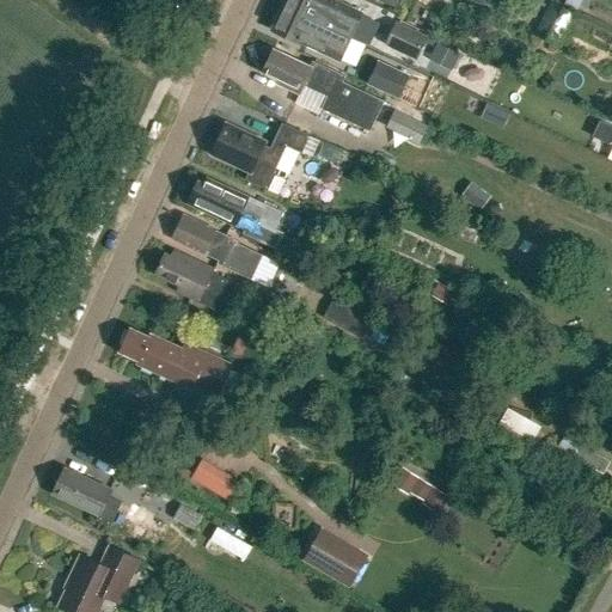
[(334,29),(352,38),(362,14),(337,2),(332,11),(325,7),(329,0),(286,0),(283,6),(334,29)]
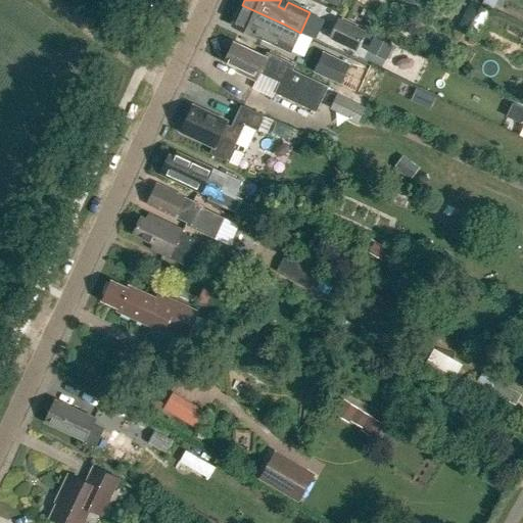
[(476,37),(487,17),(490,11),(471,1),(457,27),(476,37)]
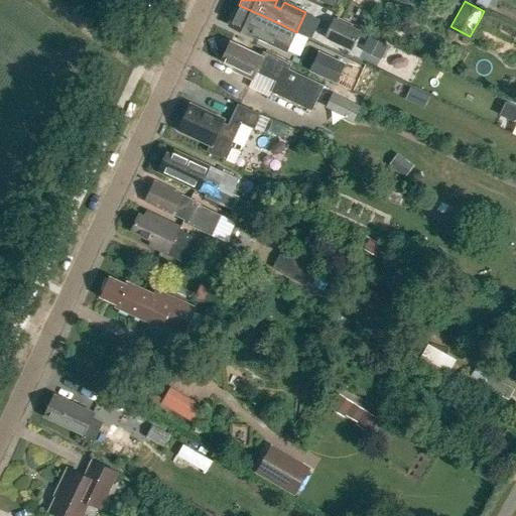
[(287,52),(296,32),(281,24),(239,5),(229,26),(259,40),(262,34),(267,37),(265,42),(287,52)]
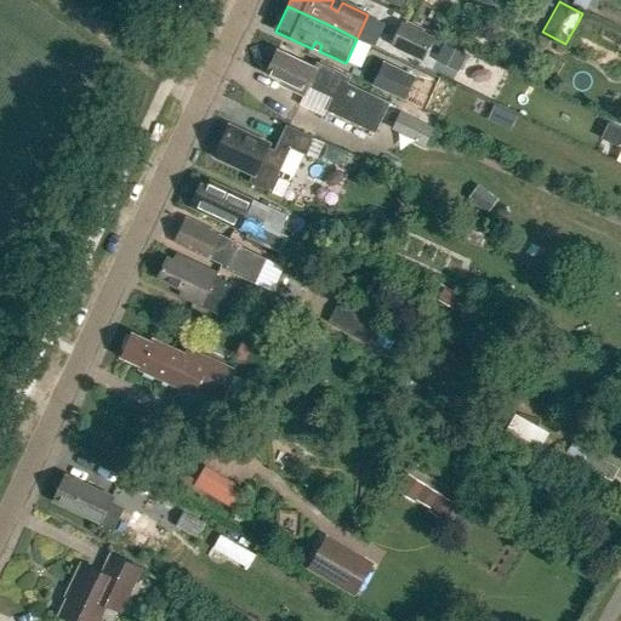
[(423,60),(437,33),(404,17),(391,44),(423,60)]
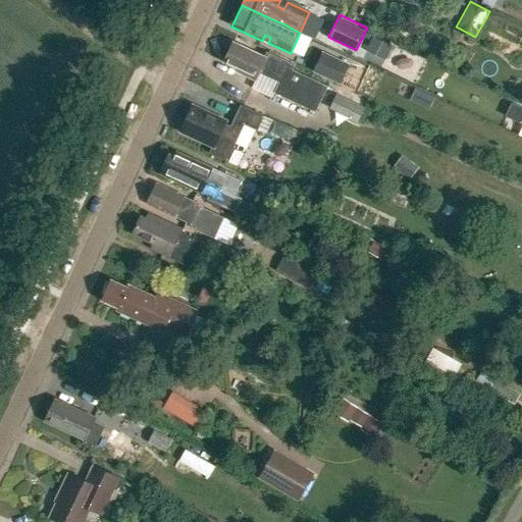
[(372,36),(365,51),(384,59),(390,45),(372,36)]
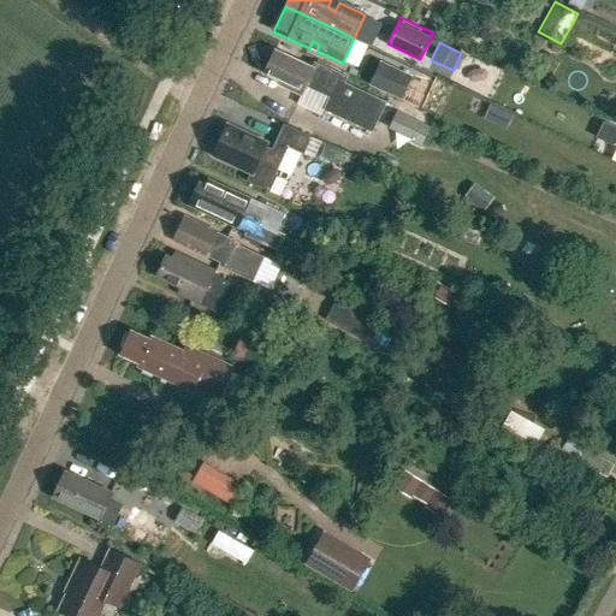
[(312,67),(276,51),(265,73),(280,82),(279,84),(302,95),(306,87),(330,98),(324,111),(373,132),(386,104),(345,83),(348,78),(315,63),(312,67)]
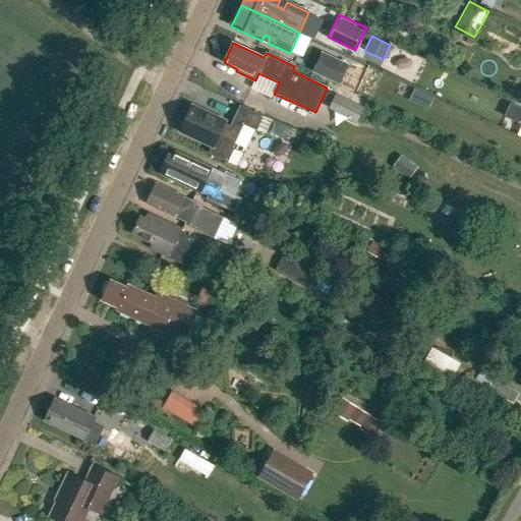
[(347,65),(321,53),(312,71),(339,83),(347,65)]
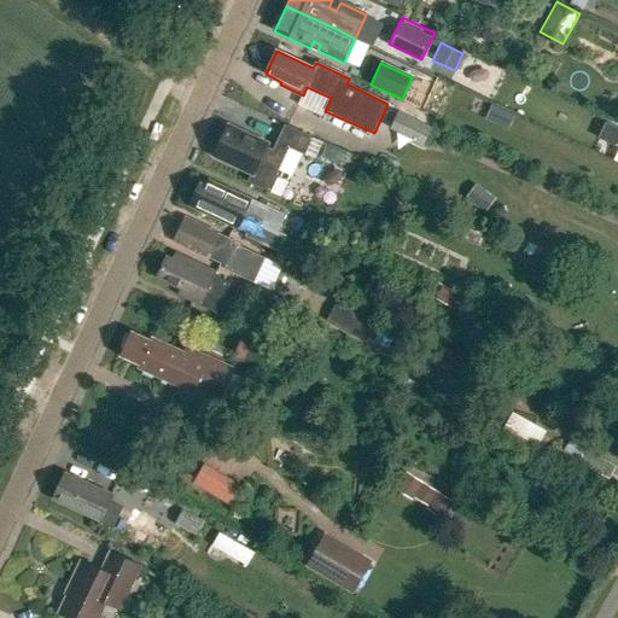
[(425,112),(400,101),(388,127),(413,139),(425,112)]
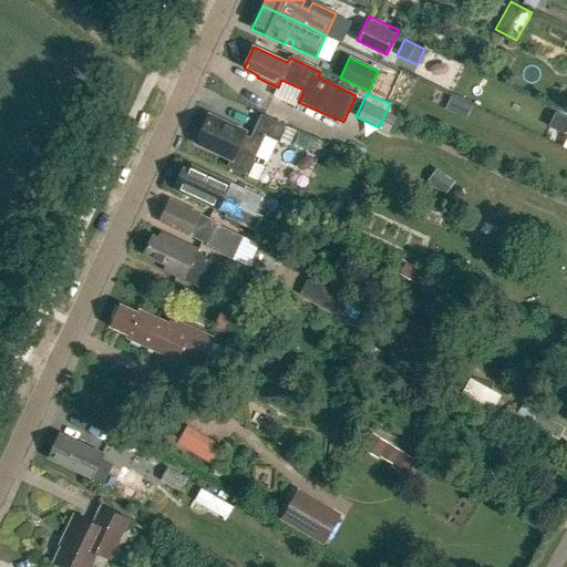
[(471,105),(451,94),(444,107),(464,119),(471,105)]
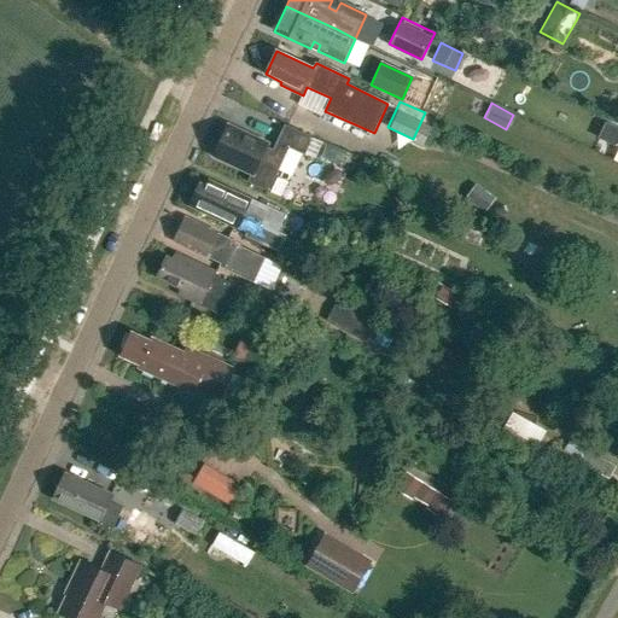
[(272,156),(263,152),(268,143),(228,124),(214,156),(252,174),(248,182),(268,192),(289,147),(304,155),(312,139),(286,127),(272,156)]
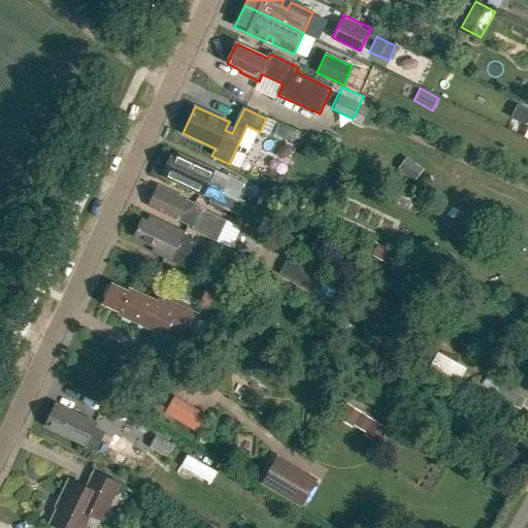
[(212,170),(179,155),(176,160),(171,157),(162,176),(212,199),(210,202),(238,215),(243,202),(237,199),(243,185),(212,170)]
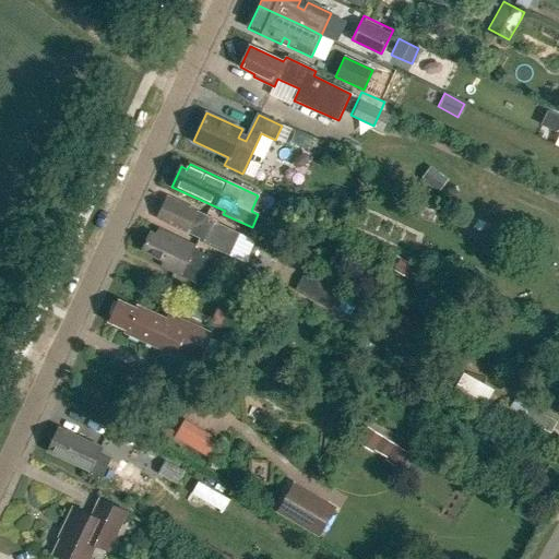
[(435,164),(421,183),(440,195),(453,177),(435,164)]
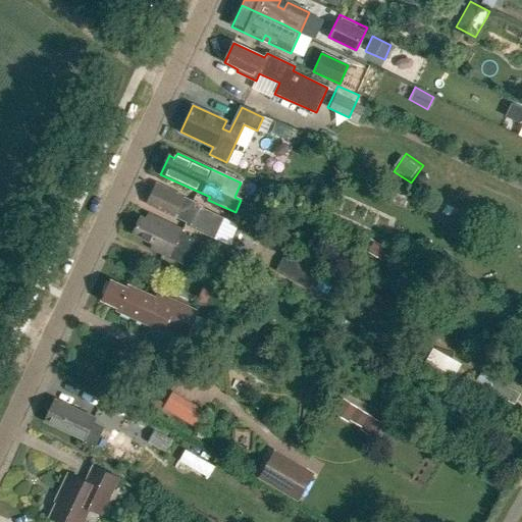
[(214,240),(224,218),(196,205),(197,204),(185,198),(185,197),(156,185),(147,204),(175,217),(174,217),(187,223),(185,225),(214,240)]
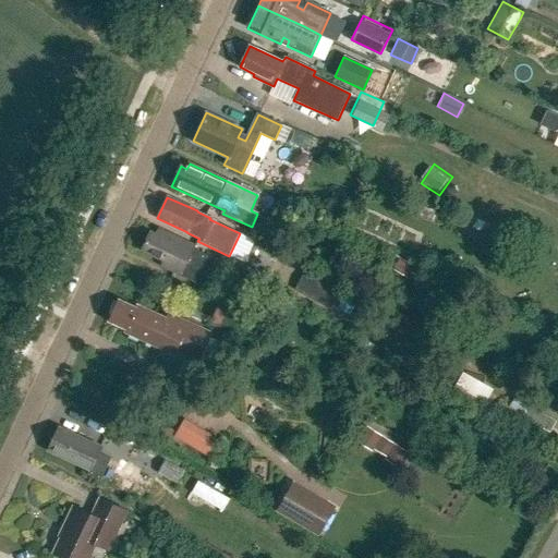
[(195,246),(158,229),(156,234),(150,232),(142,251),(164,262),(161,267),(209,289),(221,263),(193,251),(195,246)]
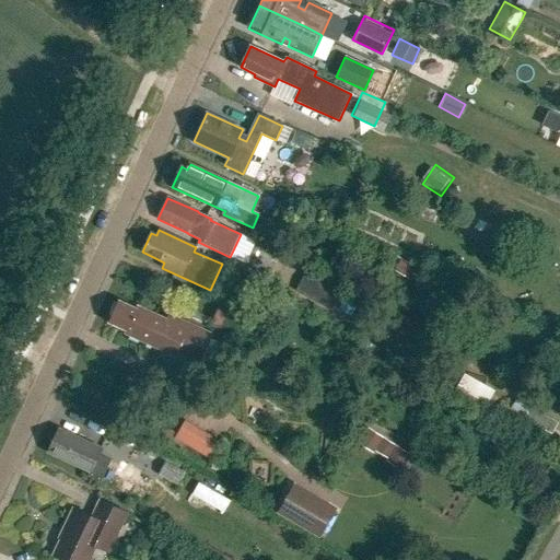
[(401,259),(395,271),(411,280),(418,268),(401,259)]
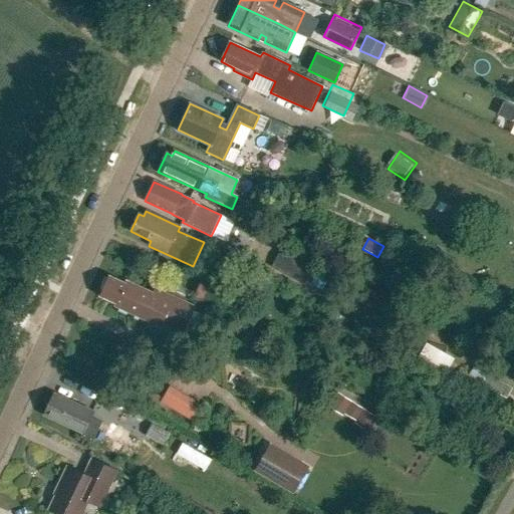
[(280,249),(270,266),(303,284),(313,266),(280,249)]
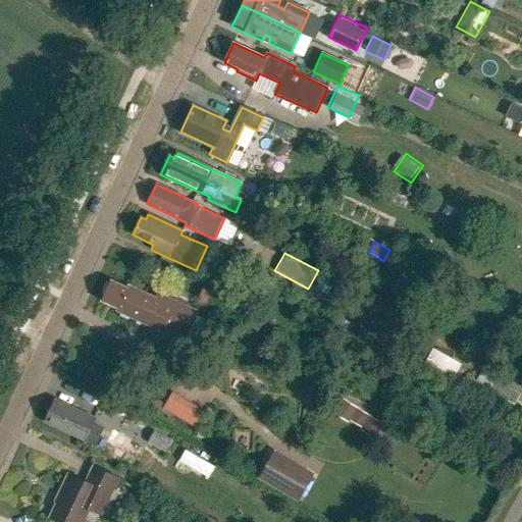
[(238,320),(248,298),(207,278),(197,302),(238,320)]
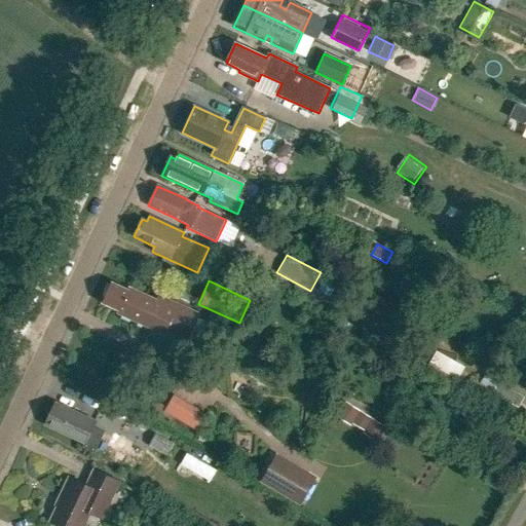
[(128,289),(113,282),(103,302),(118,309),(118,312),(164,335),(165,331),(187,341),(199,315),(159,296),(157,300),(129,287),(128,289)]
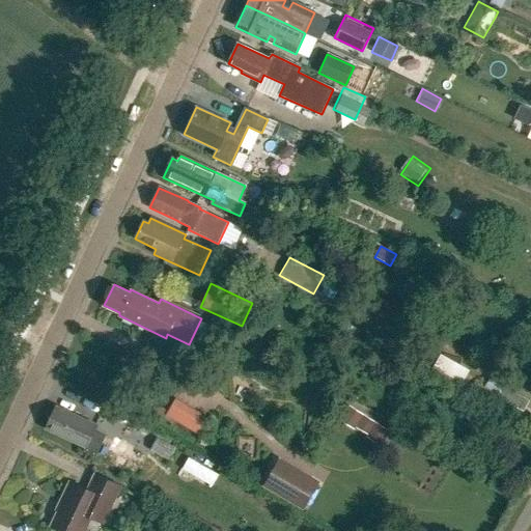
[(469,379),(474,365),(448,356),(443,369),(469,379)]
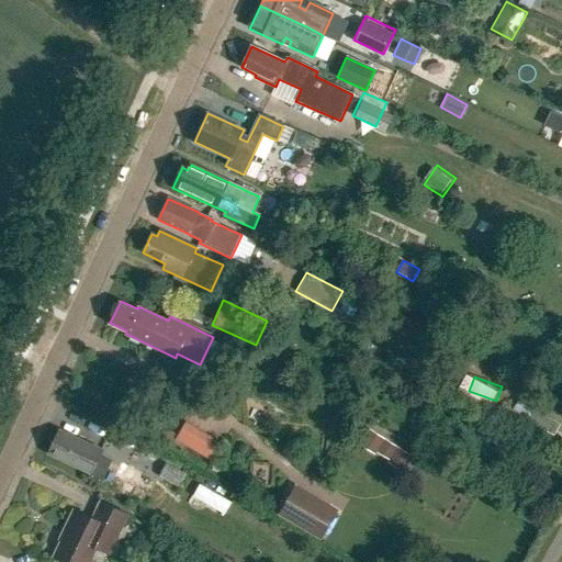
[(549,444),(561,422),(532,406),(521,428),(549,444)]
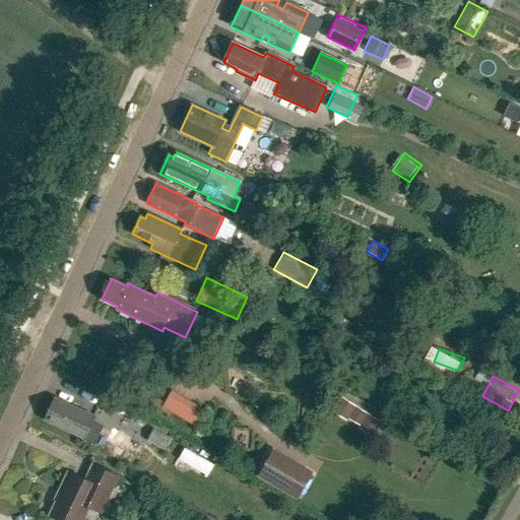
[(340,397),(332,411),(345,419),(354,406),(340,397)]
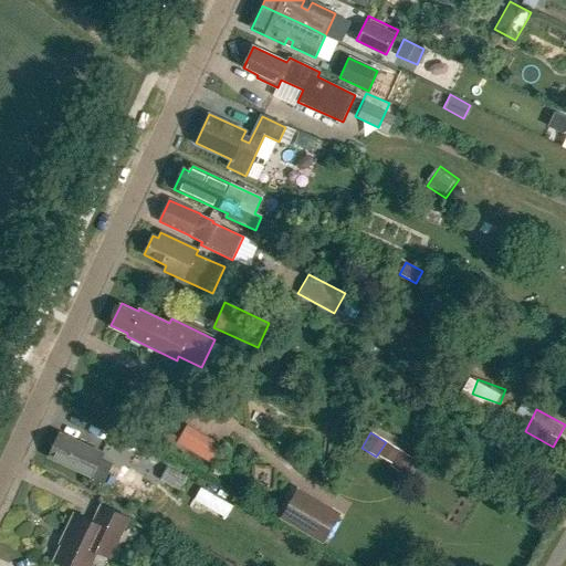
[(102,489),(112,467),(101,461),(103,454),(60,435),(49,458),(91,478),(88,482),(102,489)]
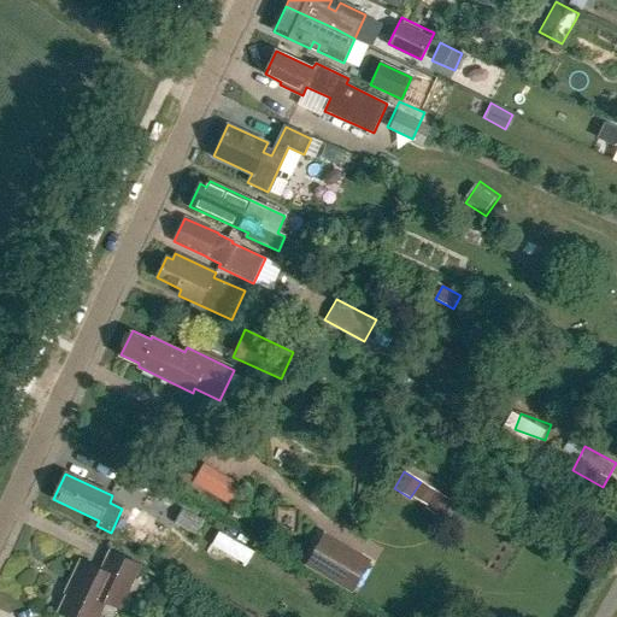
[(242,486),(230,479),(218,498),(230,505),(242,486)]
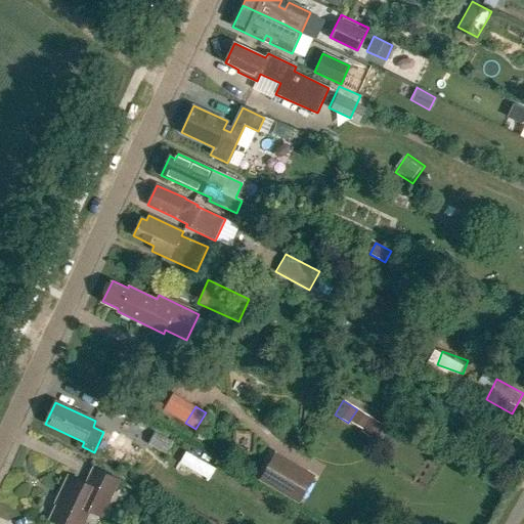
[(369,417),(361,431),(375,439),(384,426),(369,417)]
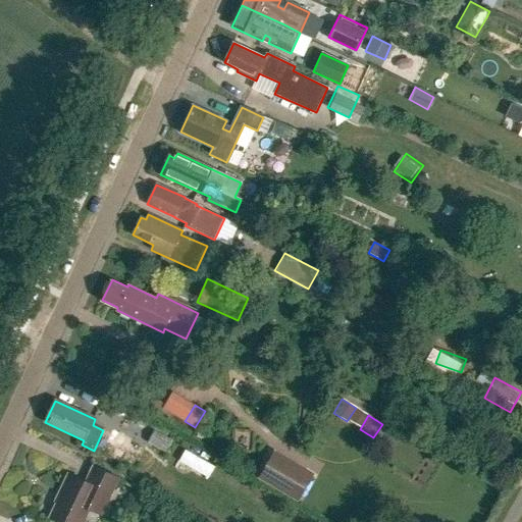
[(131,441),(133,438),(112,428),(106,441),(126,451),(131,441)]
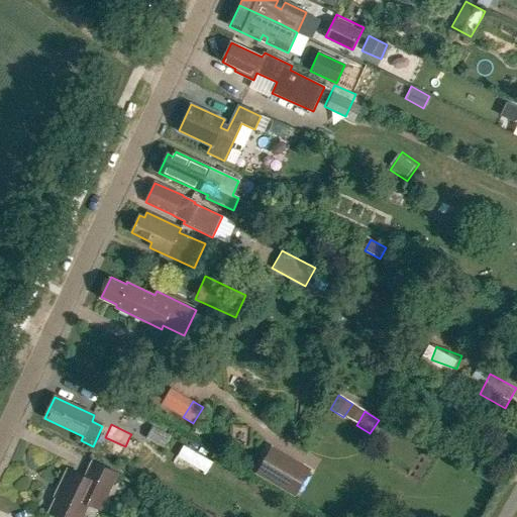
[(164,446),(171,434),(152,424),(146,436),(164,446)]
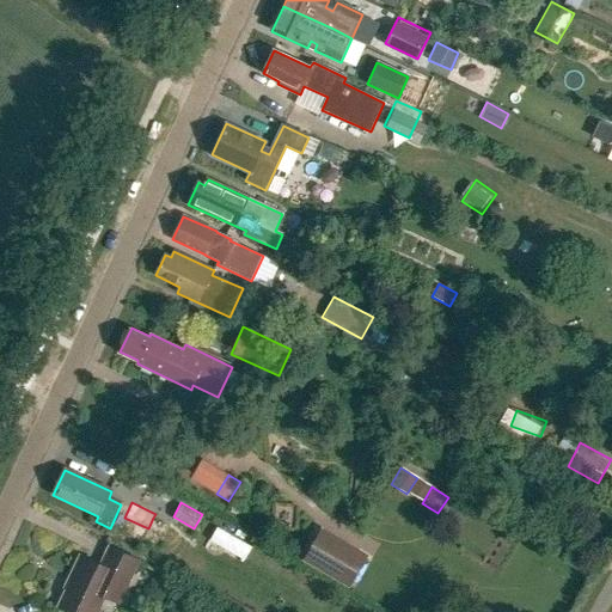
[(158,546),(169,525),(153,518),(148,528),(142,540),(158,546)]
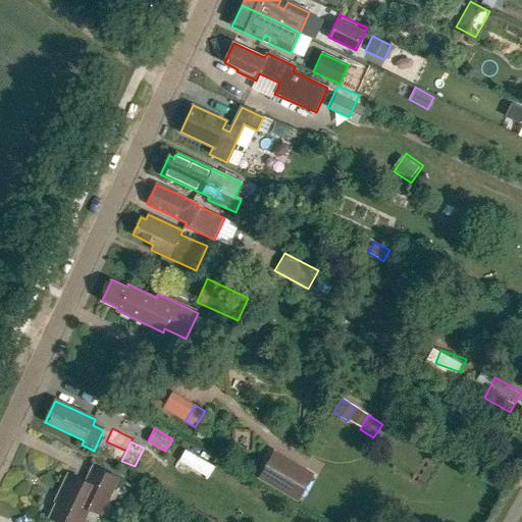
[(298,500),(314,472),(275,449),(259,476),(298,500)]
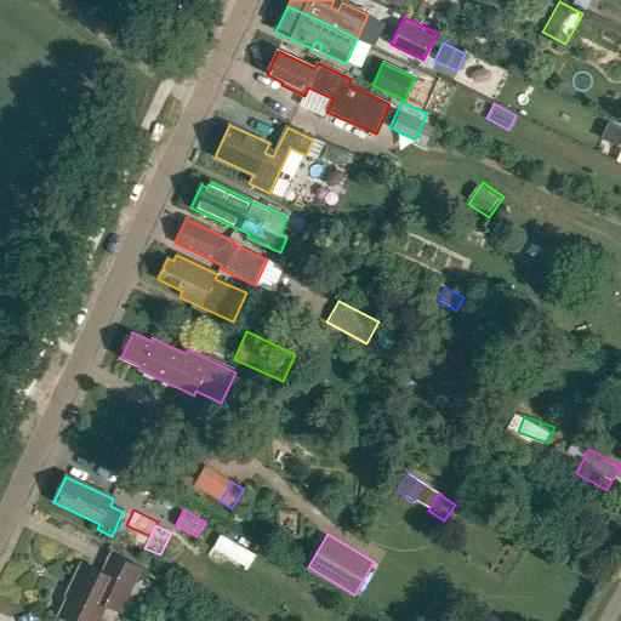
[(120,613),(141,570),(112,556),(102,575),(81,565),(72,587),(73,588),(60,616),(69,620),(97,620),(106,605),(120,613)]
